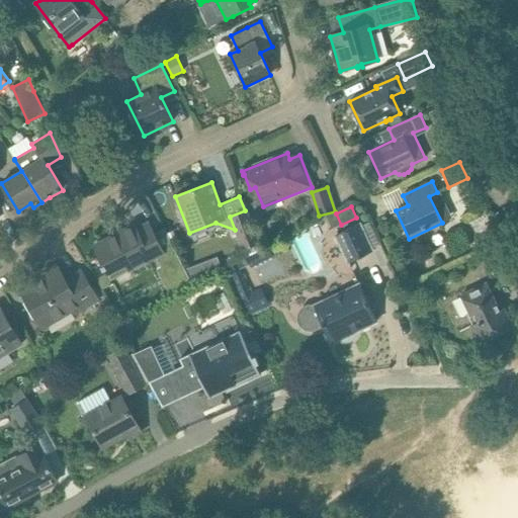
[(245,210),(230,217),(235,230),(243,250),(259,244),(246,209),(245,210)]
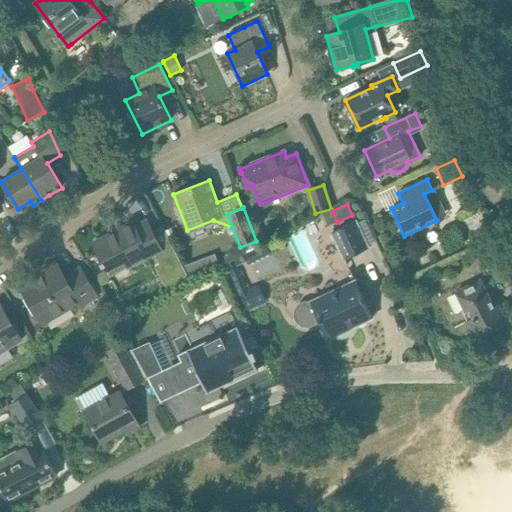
[(118,230),(93,243),(103,262),(101,264),(103,268),(105,266),(107,270),(125,261),(128,266),(154,253),(160,250),(164,258),(175,253),(163,228),(153,233),(147,221),(135,227),(132,223),(118,230)]
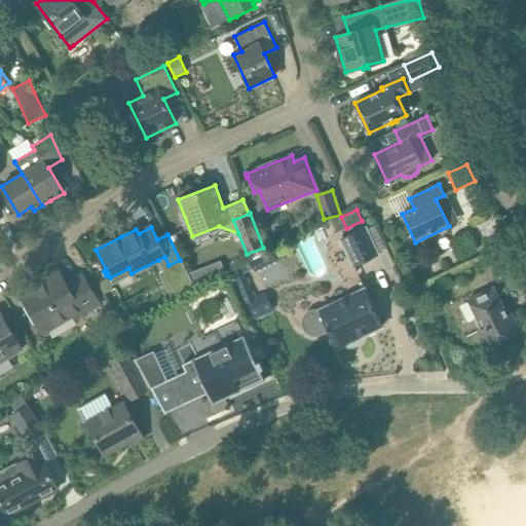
[(365,228),(341,239),(353,267),(378,256),(365,228)]
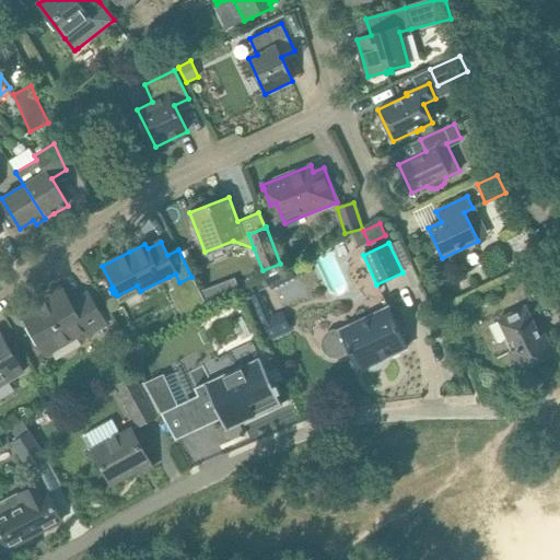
[(292,269),(272,279),(277,289),(296,279),(292,269)]
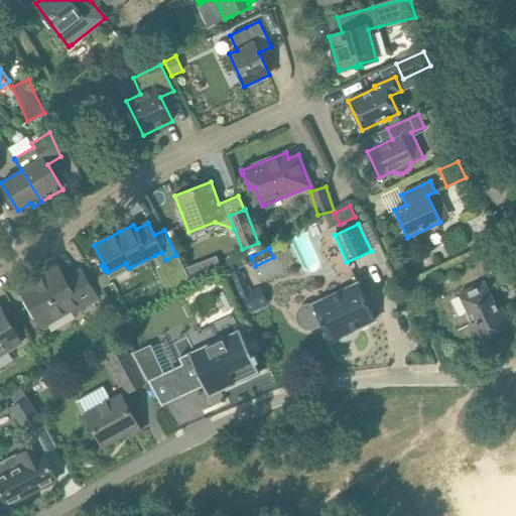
[(206,273),(201,262),(185,268),(190,279),(206,273)]
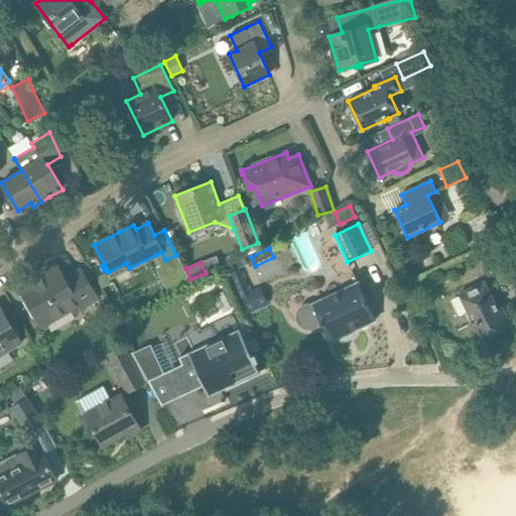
[(238,264),(229,267),(242,297),(251,293),(238,264)]
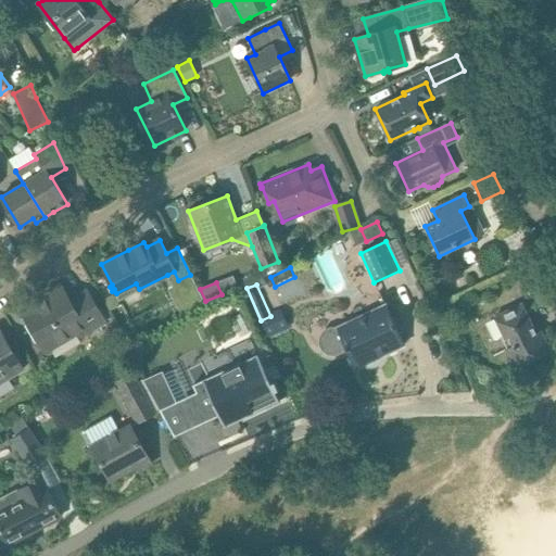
[(23,313),(35,331),(46,351),(78,331),(81,336),(104,323),(86,291),(70,301),(63,290),(23,313)]
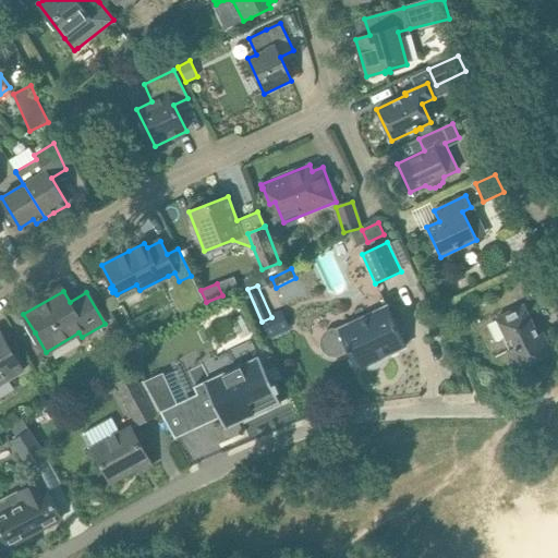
[(114,296),(106,301),(111,312),(120,307),(114,296)]
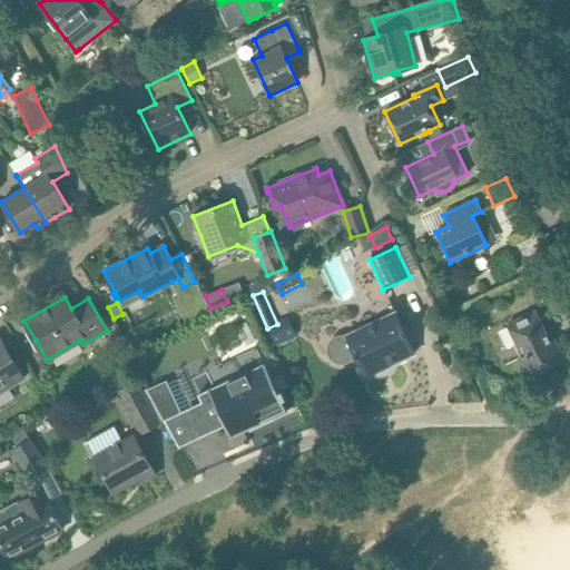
[(527,377),(532,375),(533,379),(549,372),(547,367),(564,360),(554,341),(550,343),(534,312),(508,325),(522,356),(518,359),(527,377)]
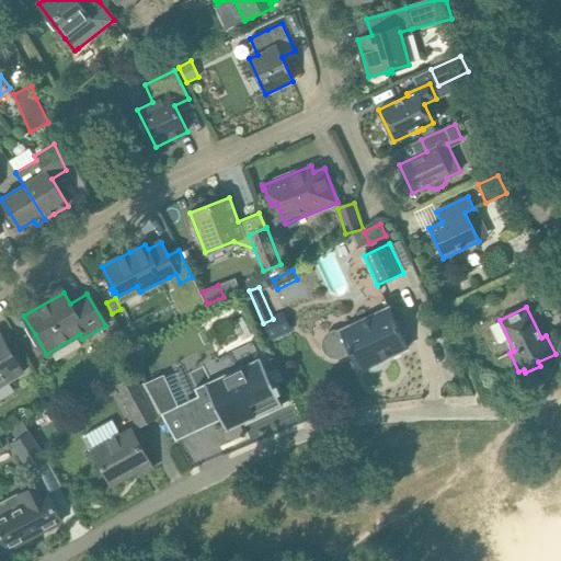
[(390,308),(340,331),(333,332),(328,334),(323,340),(323,346),(325,353),(332,357),(339,357),(345,354),(348,350),(358,370),(365,368),(371,370),(378,369),(384,365),(387,358),(409,347),(390,308)]
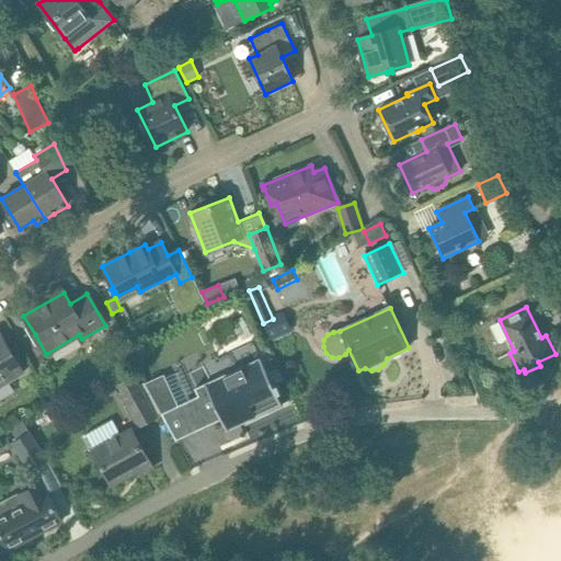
[(284,313),(273,319),(263,323),(271,339),(292,330),(284,313)]
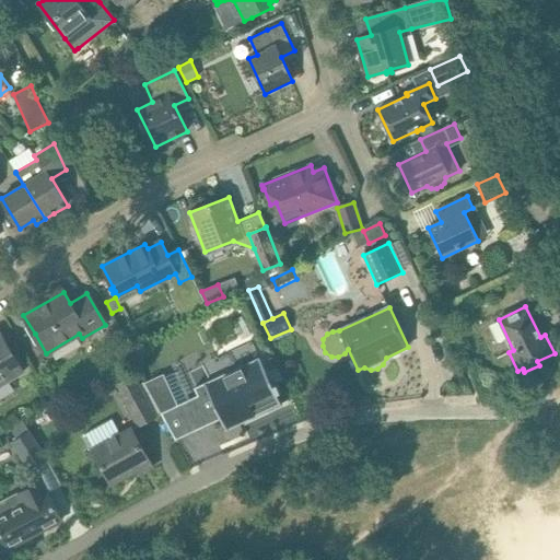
[(0,380),(3,378),(6,382),(23,372),(0,334),(0,380)]
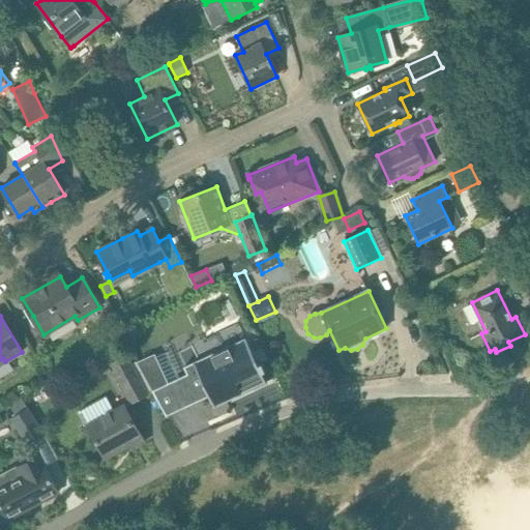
[(214,408),(226,402),(267,383),(262,373),(266,371),(262,363),(268,361),(262,348),(252,353),(245,339),(193,362),(194,363),(184,367),(200,401),(209,396),(214,408)]
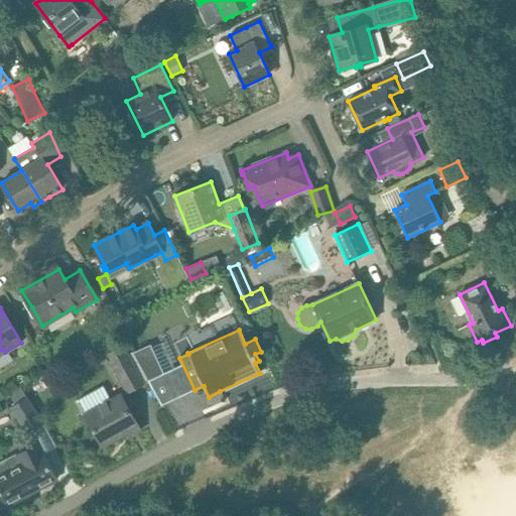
[(108,357),(127,392),(143,383),(124,349),(108,357)]
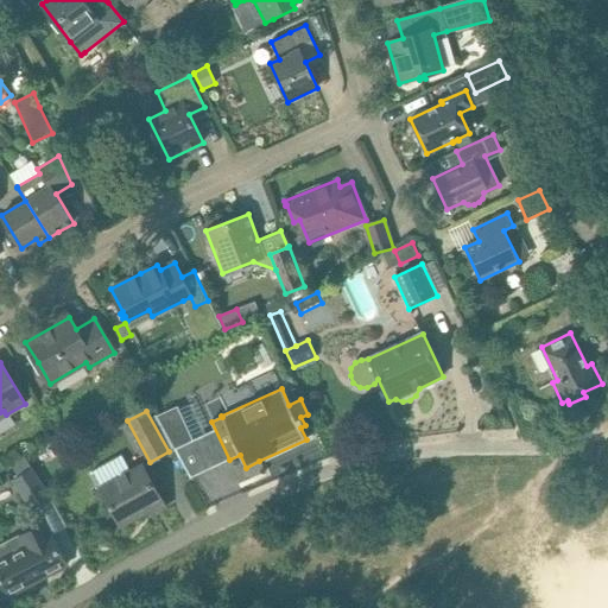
[(208,470),(202,456),(194,439),(177,448),(191,477),(208,470)]
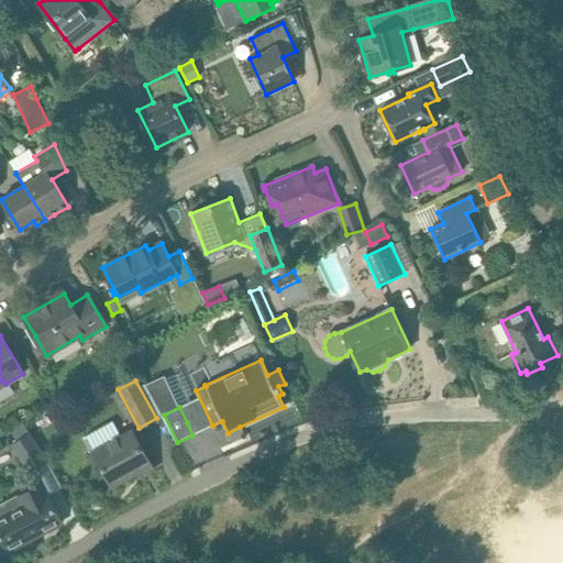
[(151,465),(140,446),(132,431),(94,452),(112,487),(151,465)]
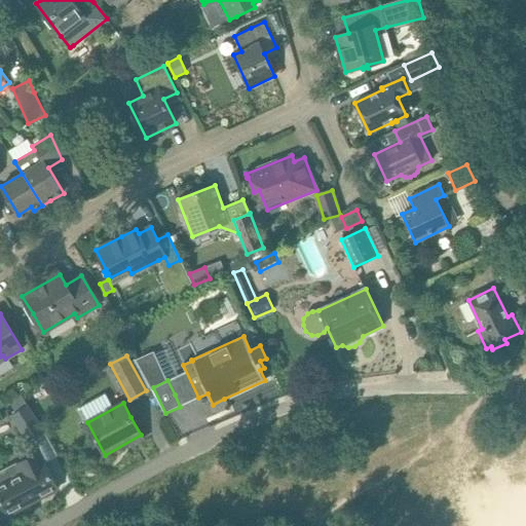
[(11,416),(29,444),(45,434),(28,406),(11,416)]
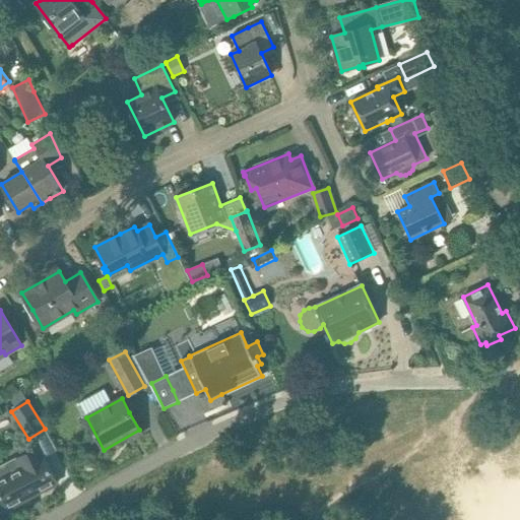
[(21,468),(0,478),(0,497),(7,510),(57,483),(39,448),(17,459),(21,468)]
